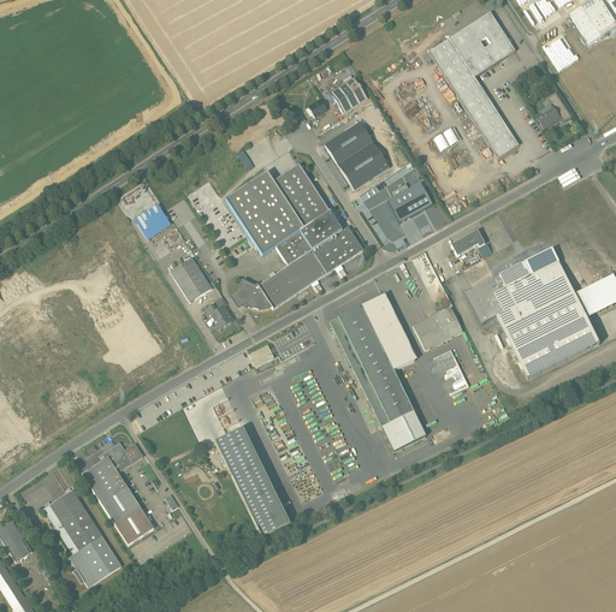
[(594,0),(584,7),(600,35),(615,24),(615,21),(603,0),(594,0)]
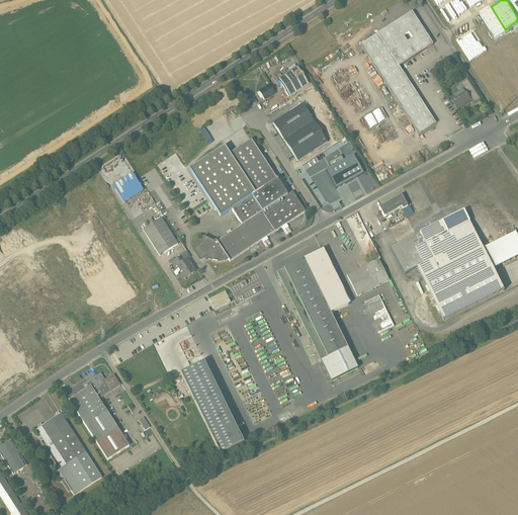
[(507,0),(517,17),(517,0),(507,0)]
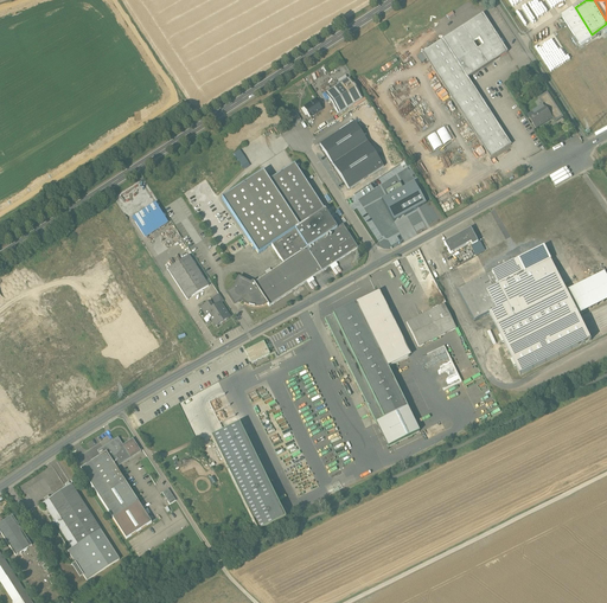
[(592,34),(575,7),(574,7),(573,5),(562,13),(581,42),(592,34)]
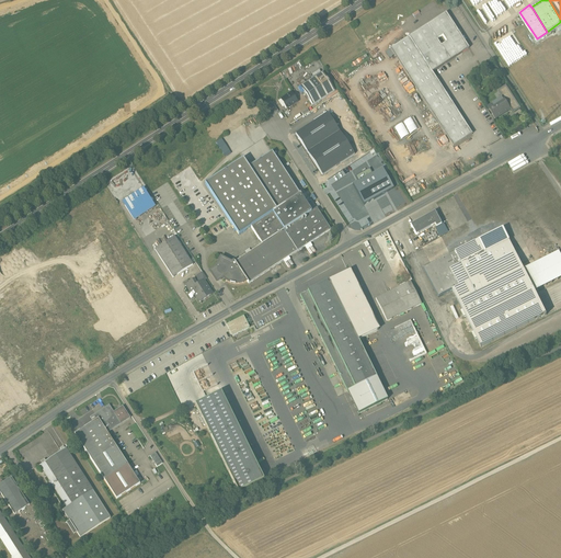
[(420,27),(409,34),(432,69),(469,45),(458,29),(446,10),(432,19),(420,27)]
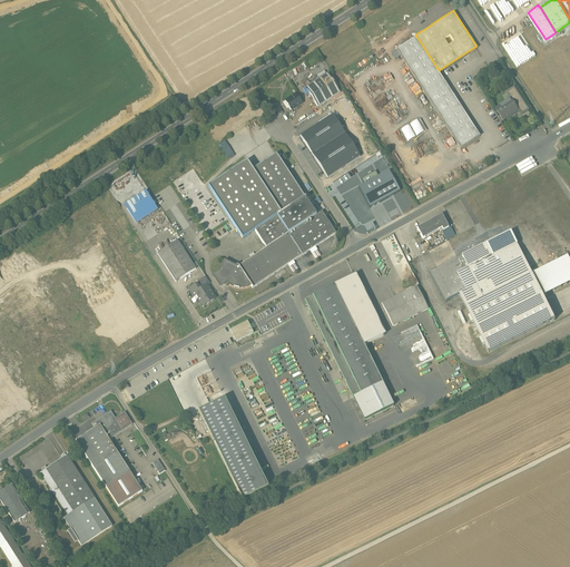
[(439,70),(415,35),(396,47),(460,146),(480,134),(439,70)]
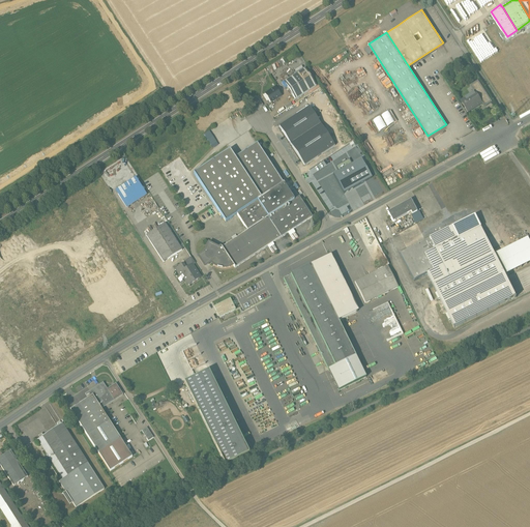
[(305,65),(284,79),(295,96),(317,83),(305,65)]
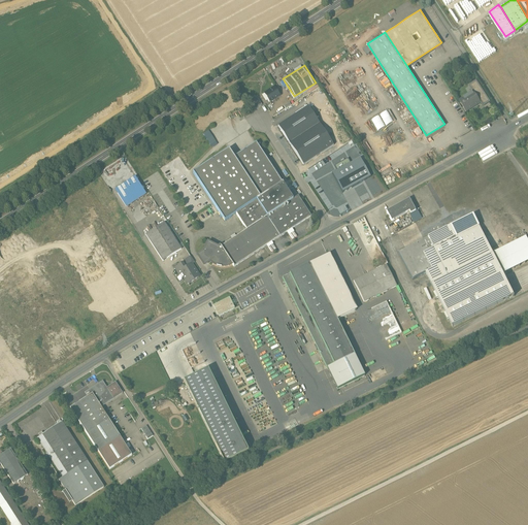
[(490,99),(476,78),(468,84),(469,84),(473,89),(472,90),(473,91),(469,93),(469,92),(459,98),(460,99),(463,103),(463,104),(466,109),(471,106),(471,105),(477,101),(479,102),(481,100),(483,103),(490,99)]
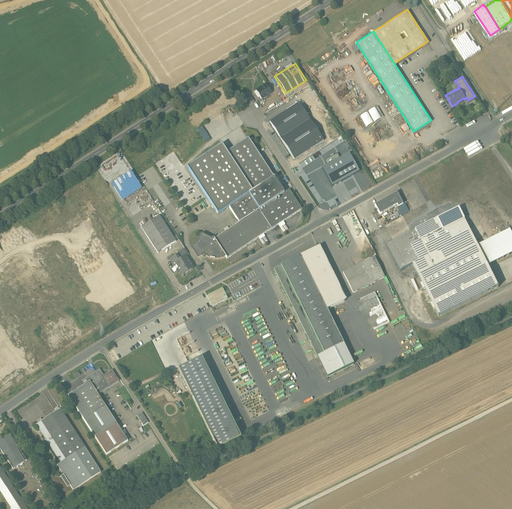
[(262,98),(274,89),(268,80),(255,88),(262,98)]
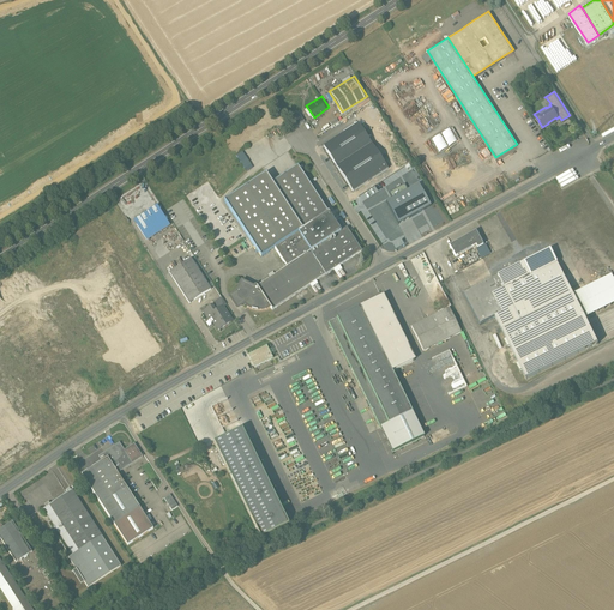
[(301,110),(294,114),(300,122),(306,119),(301,110)]
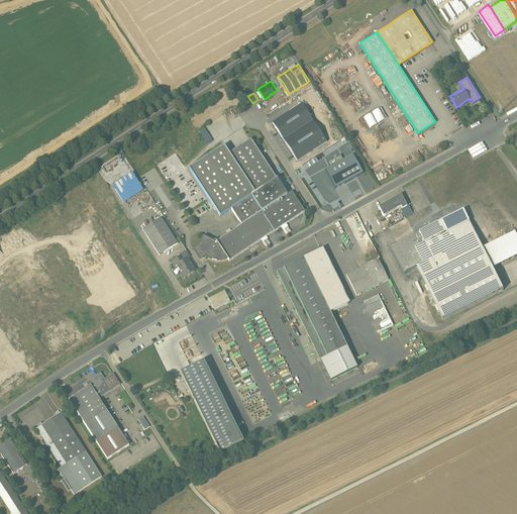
[(302,105),(274,123),(298,160),(326,140),(302,105)]
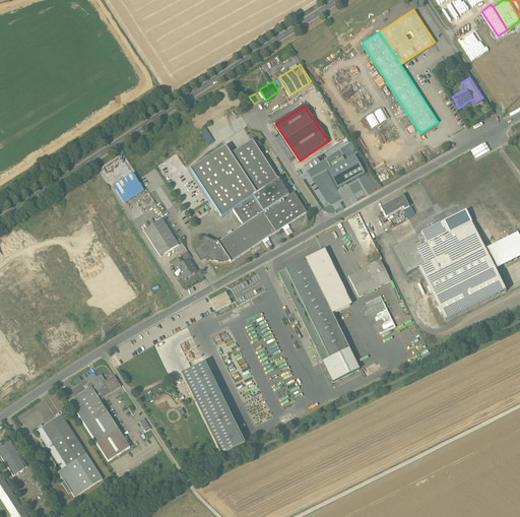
[(367,115),(373,126),(389,118),(384,107),(367,115)]
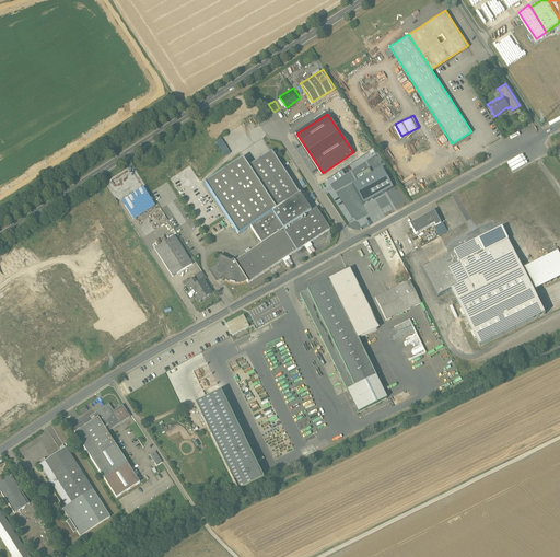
[(224,150),(230,146),(223,135),(217,139),(224,150)]
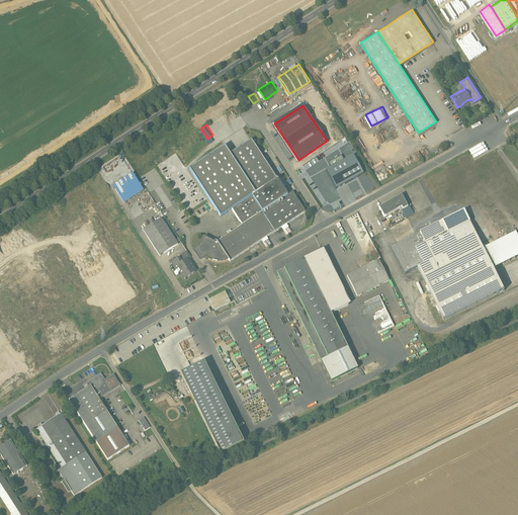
[(230,152),(225,144),(189,167),(221,215),(232,206),(242,223),(213,241),(204,236),(199,245),(194,248),(199,255),(205,251),(208,253),(211,256),(216,257),(220,257),(224,256),(227,255),(230,259),(306,208),(287,182),(282,185),(251,138),(230,152)]
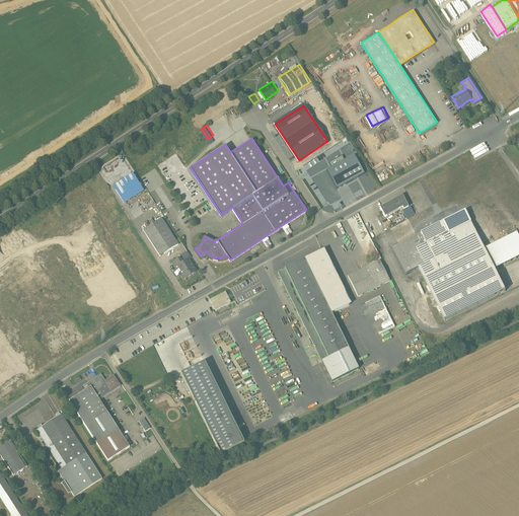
[(354,153),(326,168),(337,187),(364,171),(354,153)]
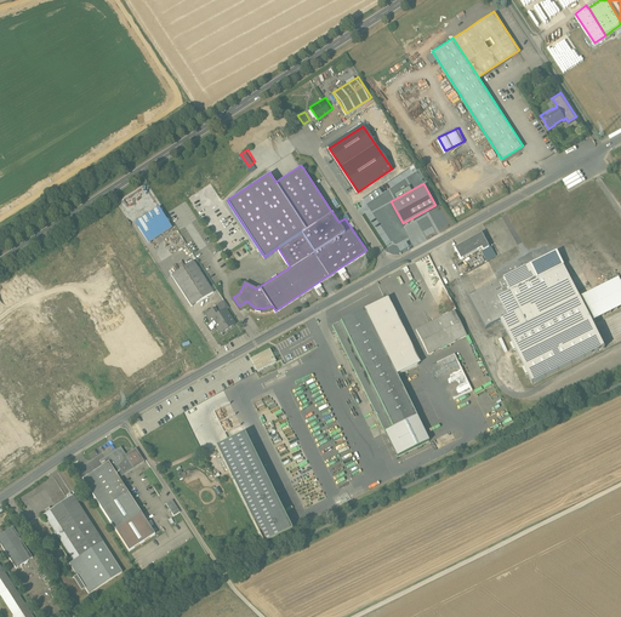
[(374,190),(362,198),(370,213),(383,206),(374,190)]
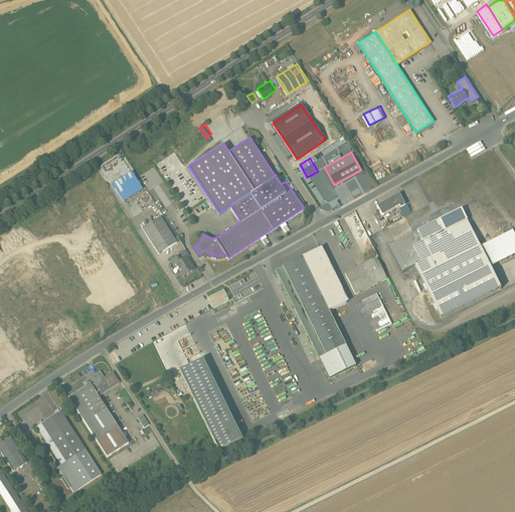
[(132,171),(119,180),(119,181),(115,184),(115,185),(123,198),(142,186),(132,171)]
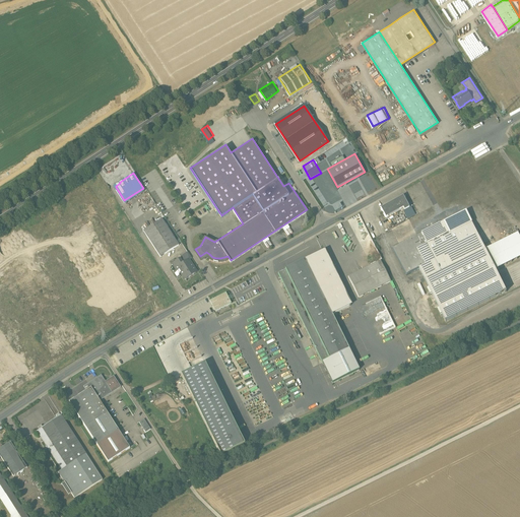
[(315,189),(318,196),(323,193),(320,187),(315,189)]
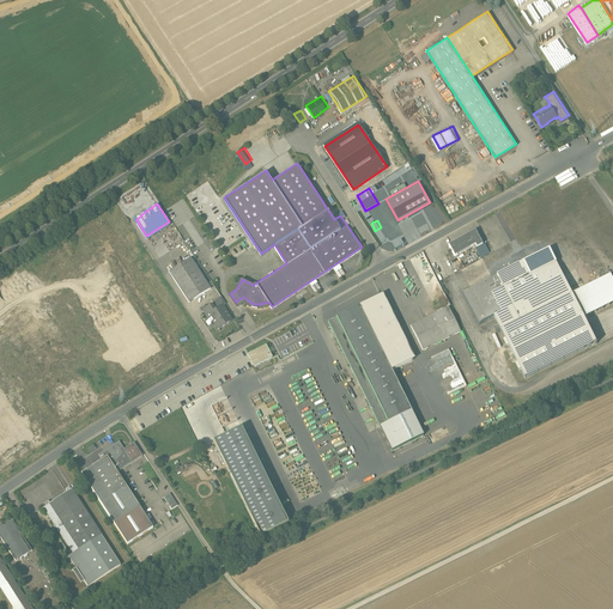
[(475,227),(449,243),(455,254),(475,242),(477,245),(483,242),(481,239),(475,227)]
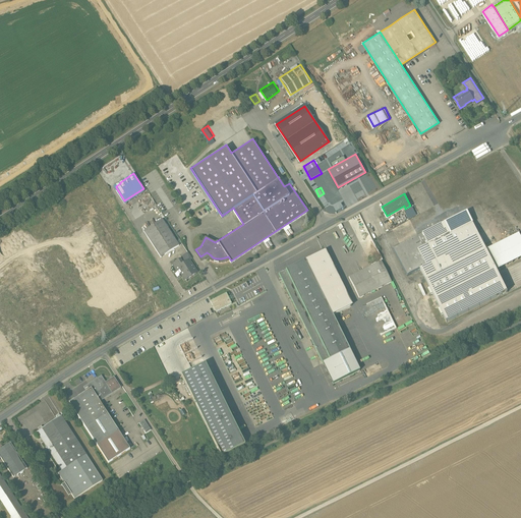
[(74,213),(82,209),(77,199),(69,204),(74,213)]
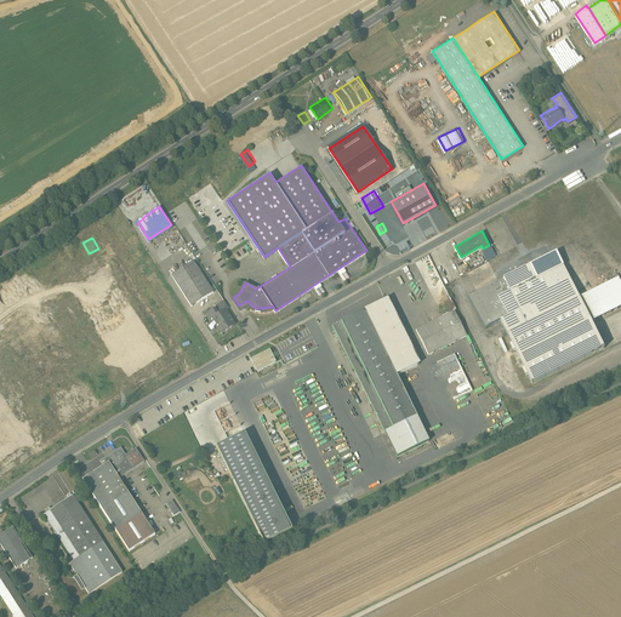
[(557,249),(531,262),(537,275),(564,262),(557,249)]
